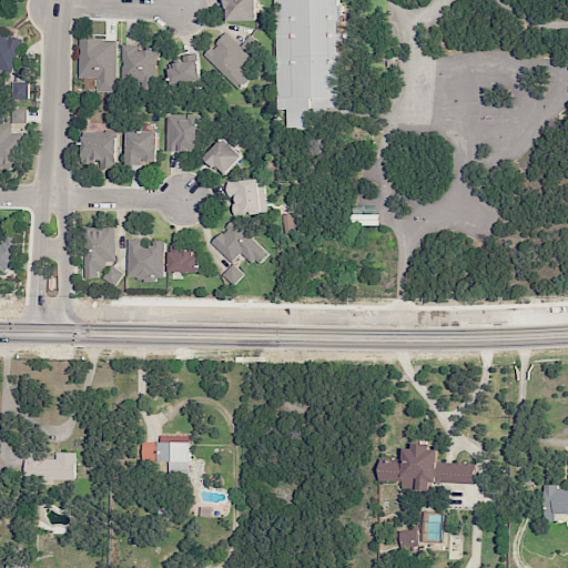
[(256,0),(226,0),(227,21),(257,20),(256,0)]
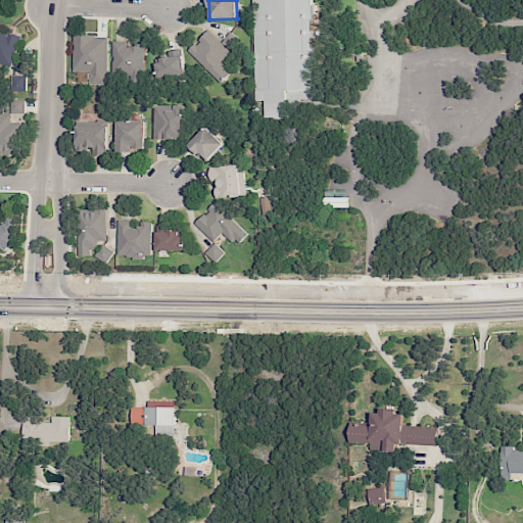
[(254,0),(257,100),(266,100),(266,119),(290,119),(289,99),(315,98),(314,62),(317,62),(316,48),(314,48),(313,38),(318,38),(318,30),(313,30),(313,19),(317,19),(316,5),(312,5),(311,0),(254,0)]
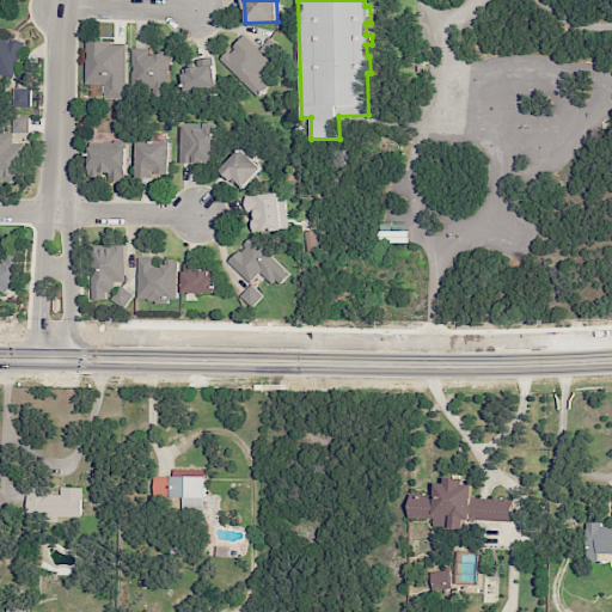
[(221,60),(258,98),(270,85),(258,73),(283,49),(271,37),(258,49),(245,36),(221,60)]
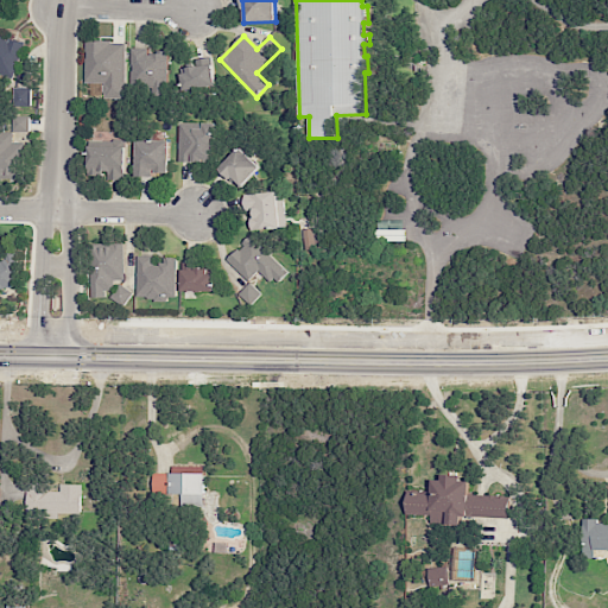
[(125,99),(126,42),(86,42),(86,82),(103,82),(103,97),(125,99)]
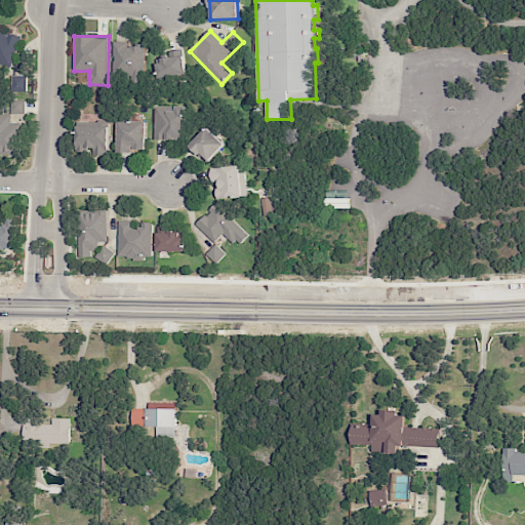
[(145,78),(145,45),(127,45),(127,41),(113,41),(114,78),(145,78)]
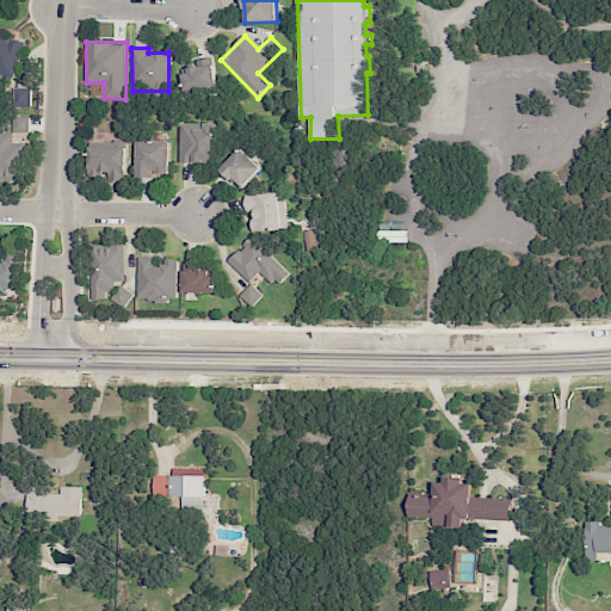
[(216,87),(214,57),(197,59),(198,69),(184,71),(185,90),(216,87)]
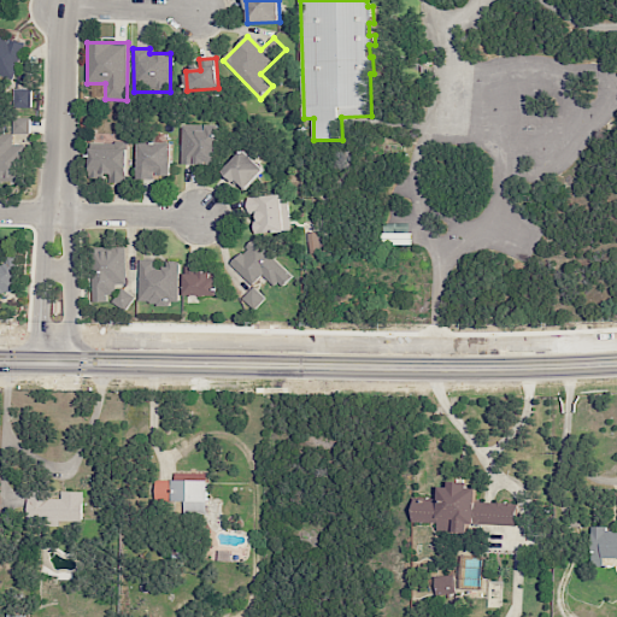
[(30,107),(31,89),(13,88),(13,107),(30,107)]
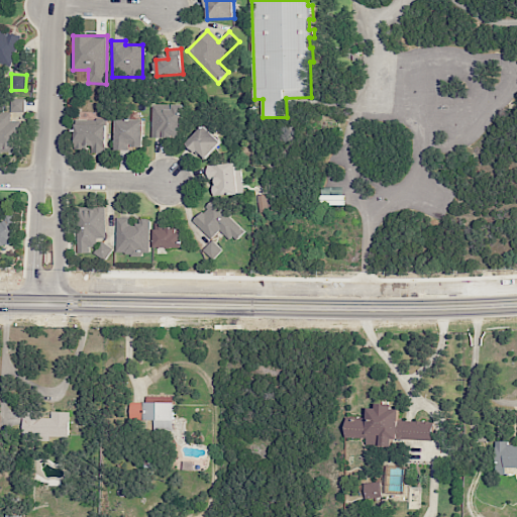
[(25,111),(25,99),(6,99),(6,106),(0,106),(0,149),(19,149),(19,120),(11,120),(11,111),(25,111)]
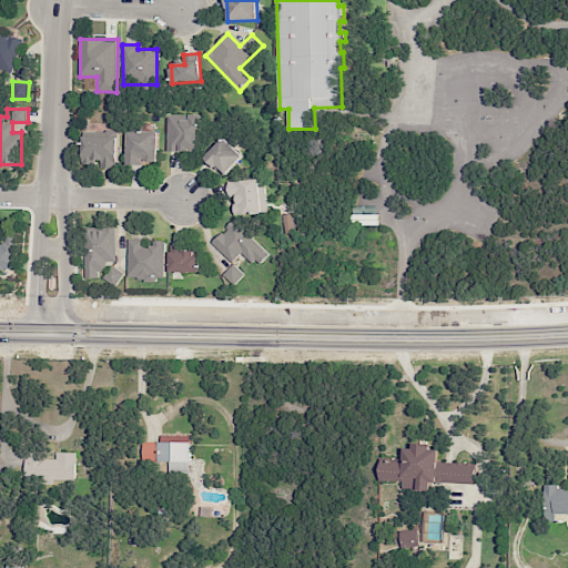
[(201,151),(202,115),(168,114),(166,150),(201,151)]
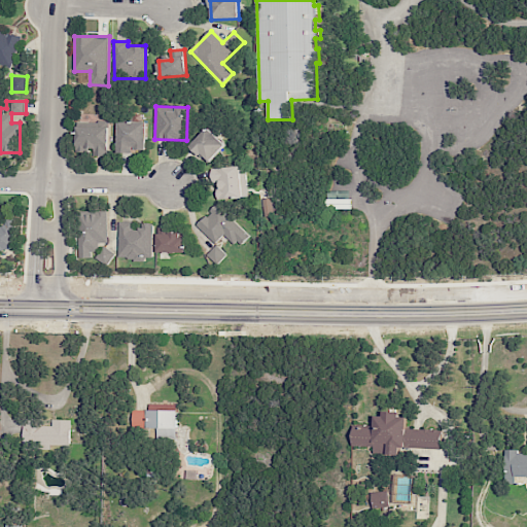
[(95,155),(108,155),(110,121),(78,121),(77,149),(95,149),(95,155)]
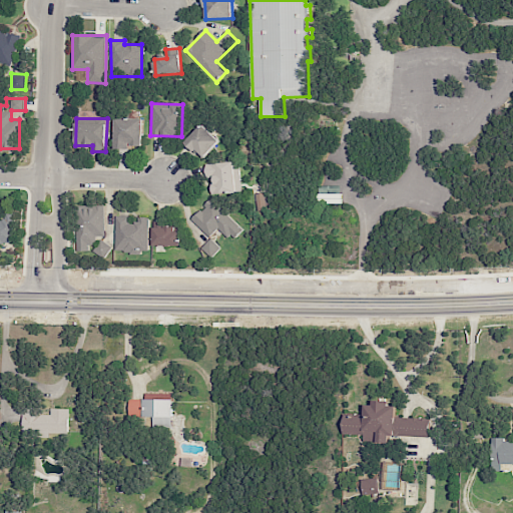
[(115,148),(131,149),(131,145),(142,145),(143,118),(115,118),(115,148)]
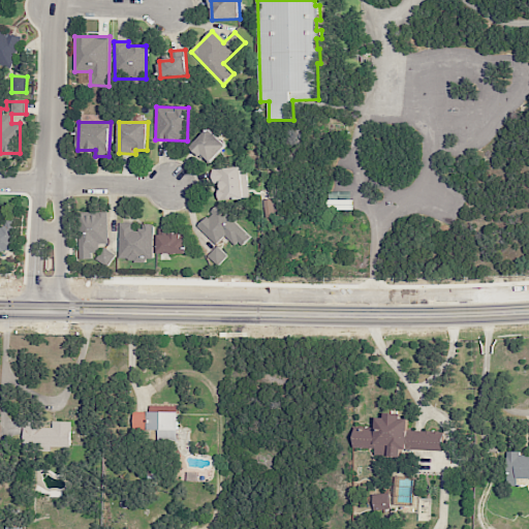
[(191,146),(210,163),(226,145),(208,128),(191,146)]
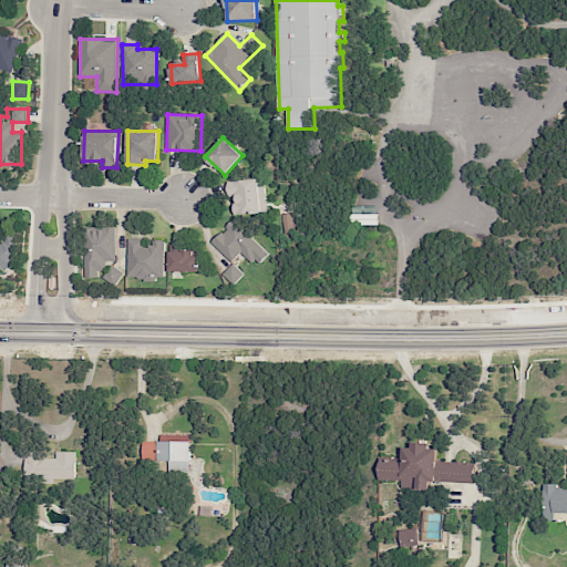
[(228,196),(234,196),(235,214),(265,212),(264,178),(227,181),(228,196)]
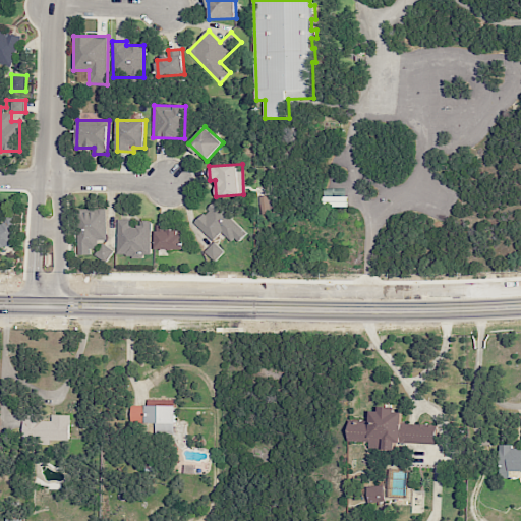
[(259,196),(261,211),(269,210),(268,195),(259,196)]
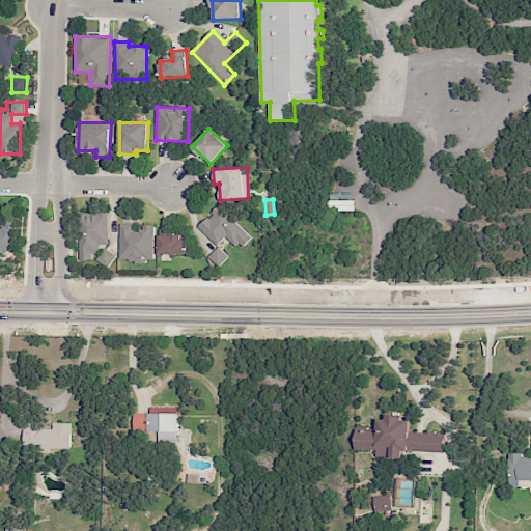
[(252,238),(218,206),(198,227),(217,245),(226,234),(241,248),(252,238)]
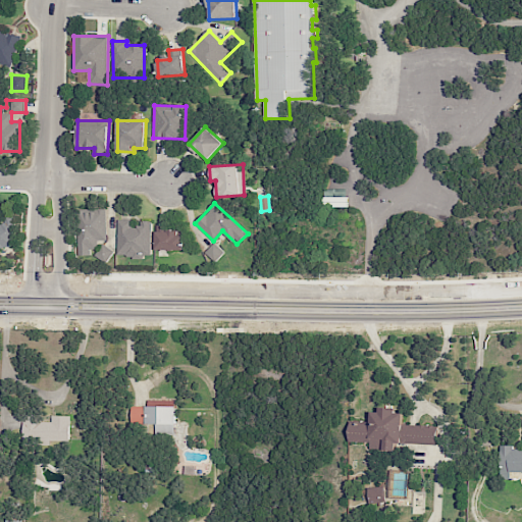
[(79,256),(91,255),(91,249),(98,249),(98,240),(107,240),(106,209),(77,210),(79,256)]
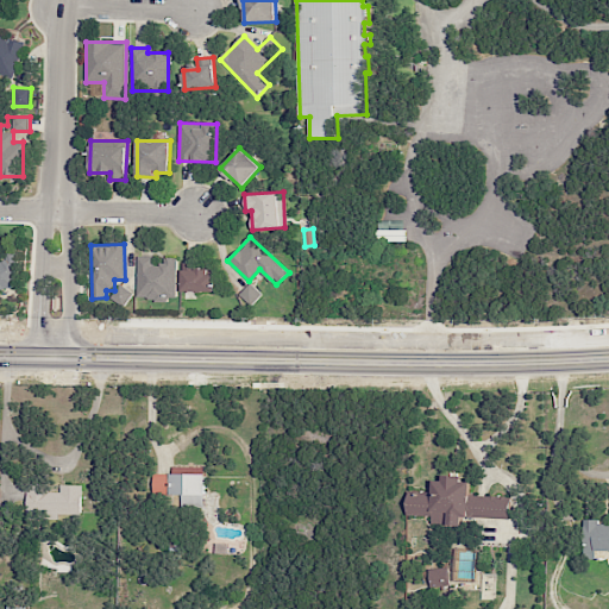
[(0,287),(16,287),(14,252),(0,252),(0,287)]
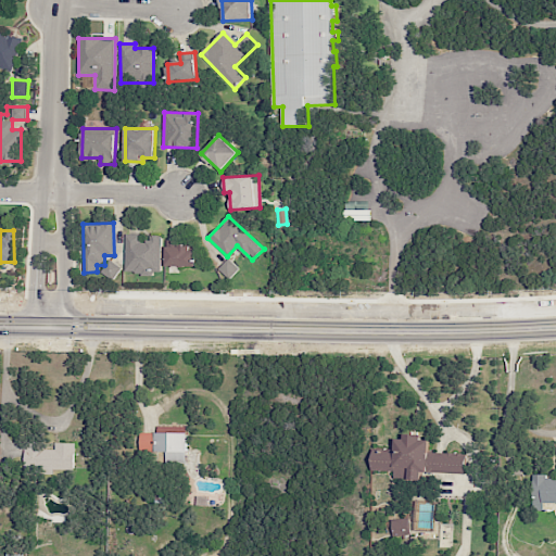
[(125,273),(161,274),(162,238),(141,237),(141,235),(126,234),(125,273)]
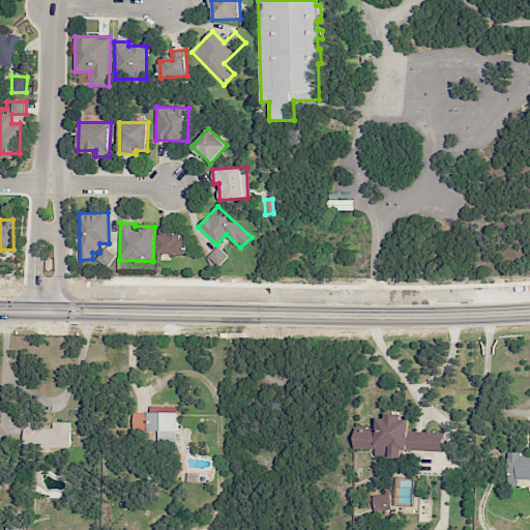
[(185,254),(184,234),(172,234),(172,228),(158,228),(159,254),(185,254)]
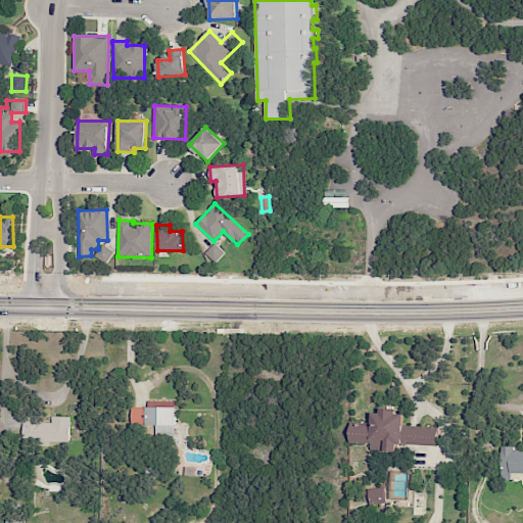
[(224,251),(214,243),(205,252),(216,262),(224,251)]
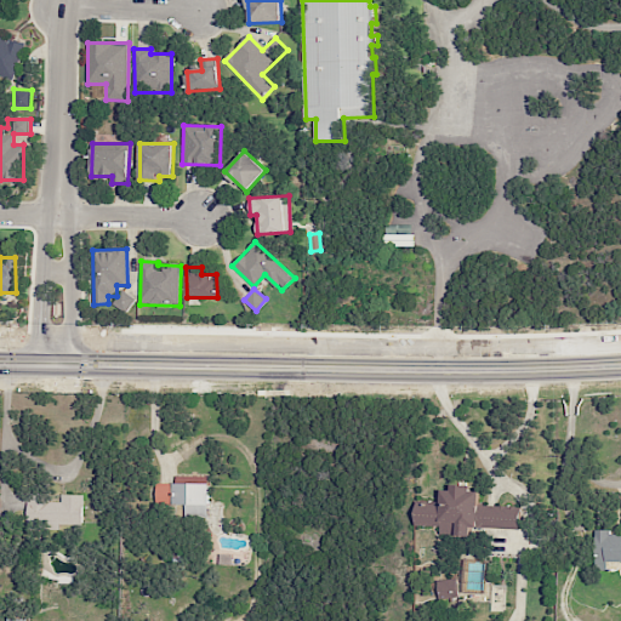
[(117,306),(127,312),(136,297),(125,291),(117,306)]
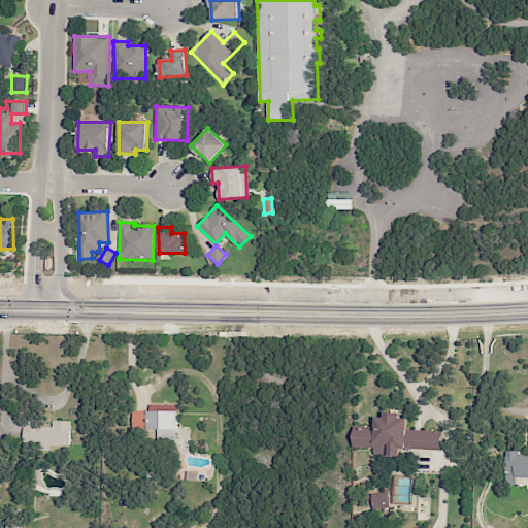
[(132,410),(133,429),(157,429),(157,444),(177,443),(176,403),(159,404),(159,410),(132,410)]
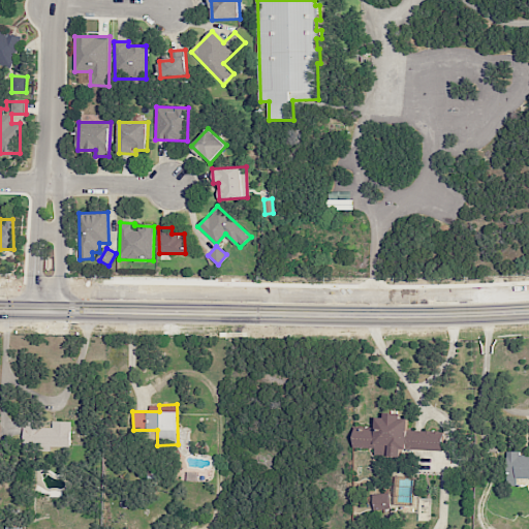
[(442,449),(443,431),(408,430),(408,415),(376,414),(376,427),(354,427),(353,447),(375,447),(375,456),(401,456),(402,449),(442,449)]
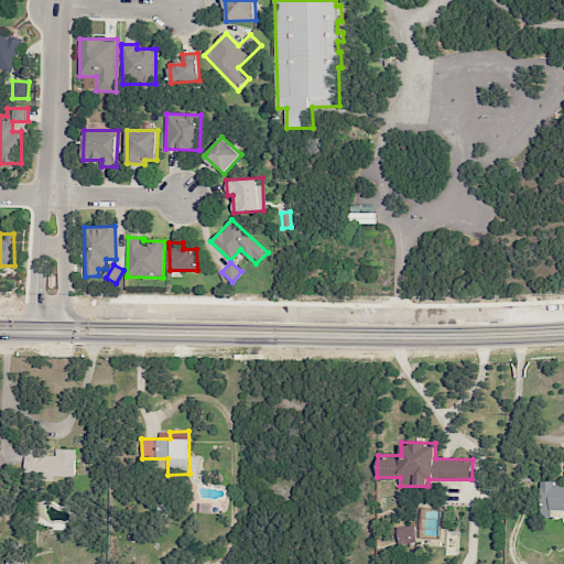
[(24,478),(76,478),(76,448),(55,448),(55,456),(44,456),(44,448),(24,448),(24,478)]
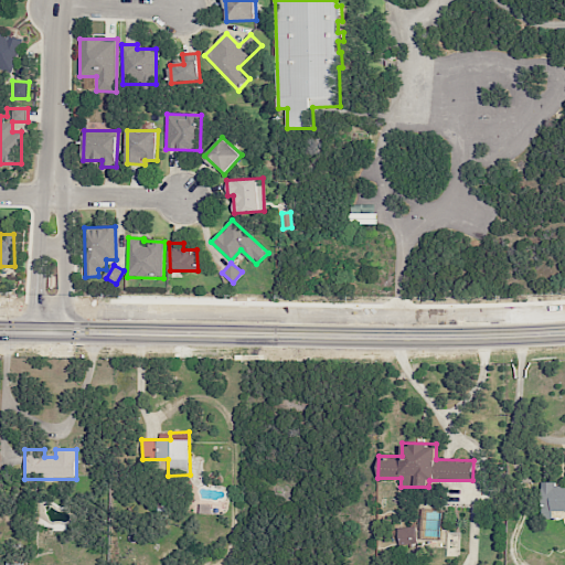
[(564,482),(542,483),(542,519),(552,519),(552,511),(564,511),(564,482)]
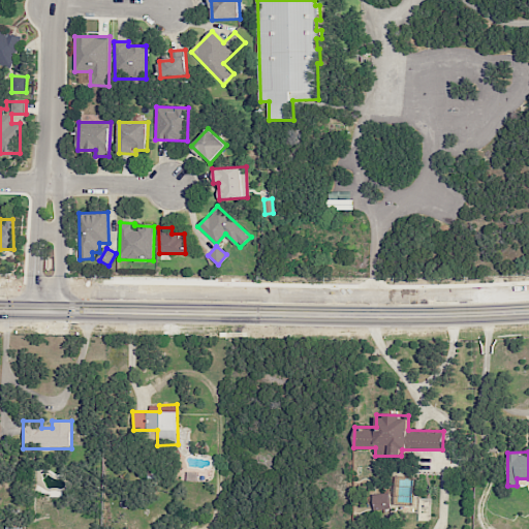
[(374,509),(390,508),(389,493),(373,494),(374,509)]
